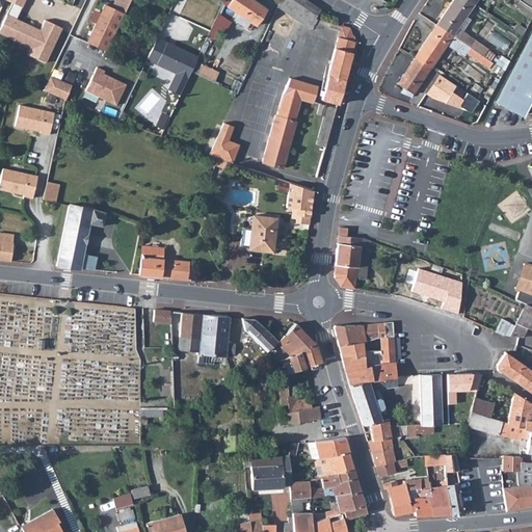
[(27,0),(6,0),(6,1),(14,4),(3,26),(17,32),(14,41),(33,49),(30,56),(47,64),(63,29),(46,21),(40,33),(33,30),(34,27),(18,20),(27,0)]
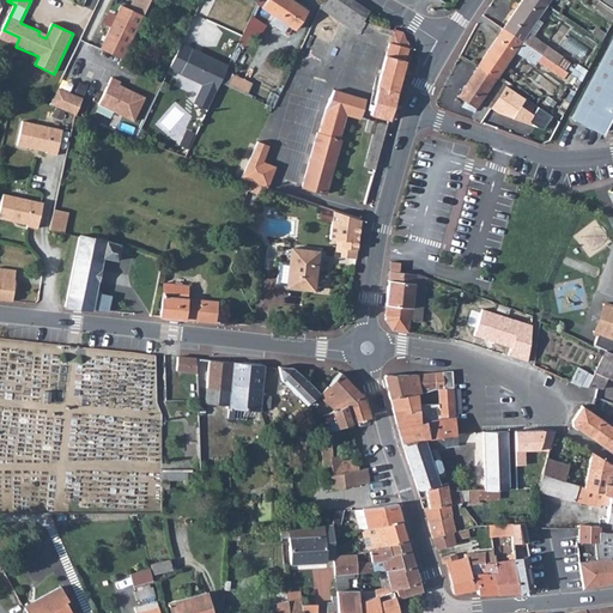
[(150,0),(133,0),(129,8),(143,16),(150,0)]
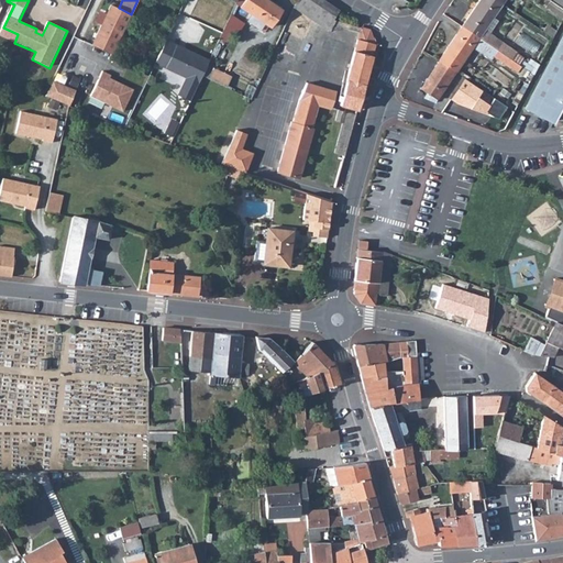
[(246,0),(242,9),(273,28),(283,11),(265,0),(246,0)]
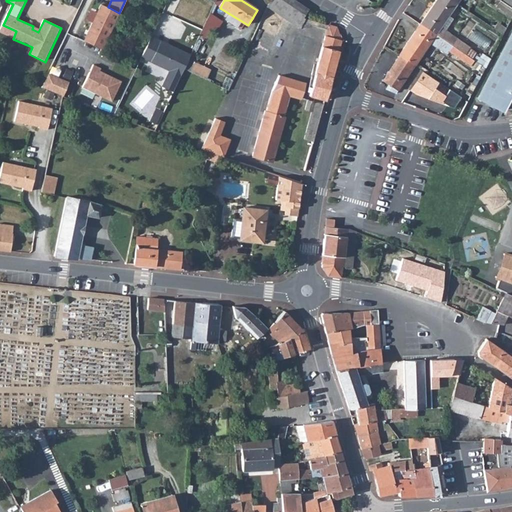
[(296,0),(271,0),(268,6),(300,29),(306,18),(304,17),(310,9),(296,0)]
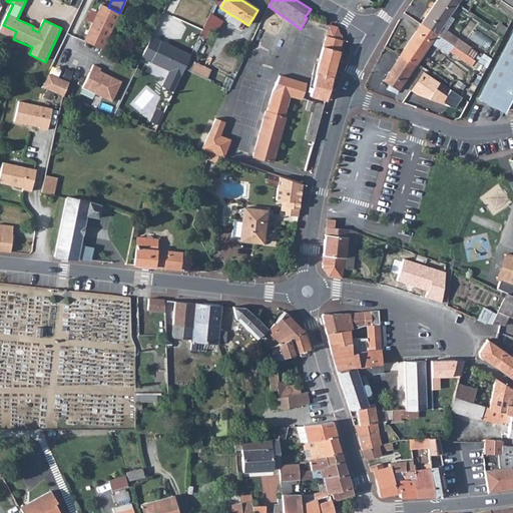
[(457,3),(452,0),(437,0),(422,25),(437,35),(466,54),(470,48),(447,32),(448,30),(442,26),(457,3)]
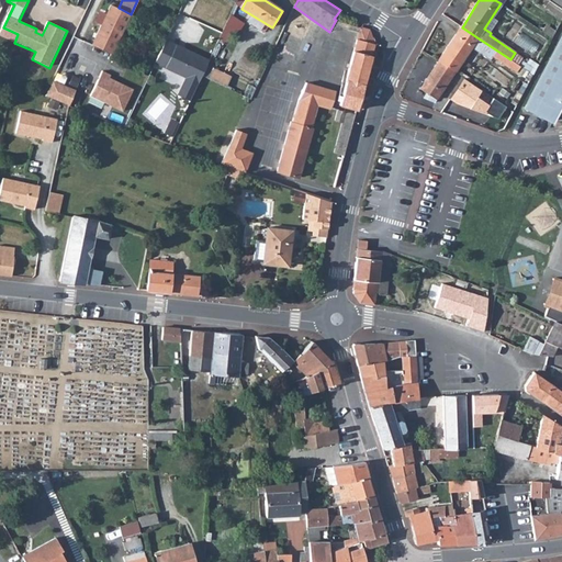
[(561,0),(547,0),(561,9),(561,0)]
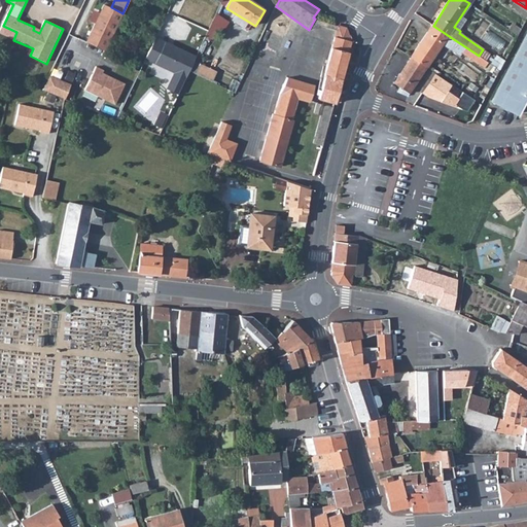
[(104,4),(88,41),(106,50),(123,13),(111,7),(104,4)]
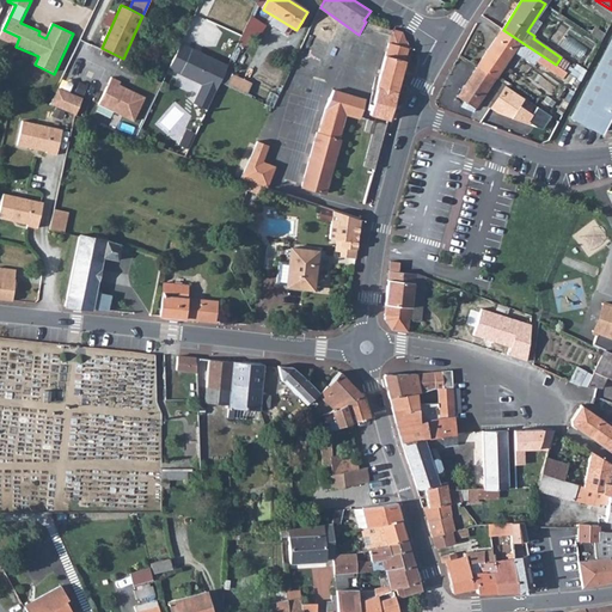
[(366,22),(359,35),(359,36),(371,30),(390,36),(369,114),(389,120),(409,48),(403,31),(366,22)]
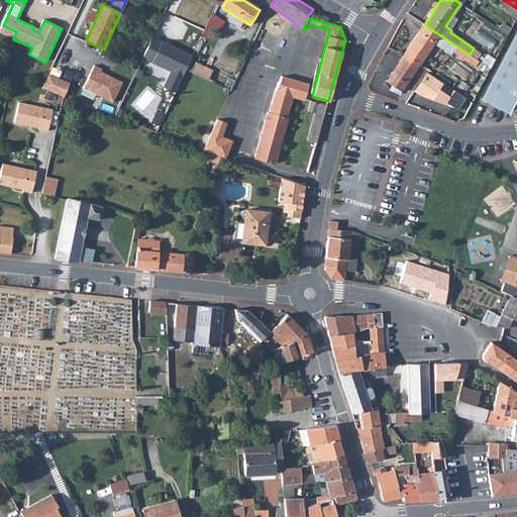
[(440,35),(425,25),(404,57),(419,67),(440,35)]
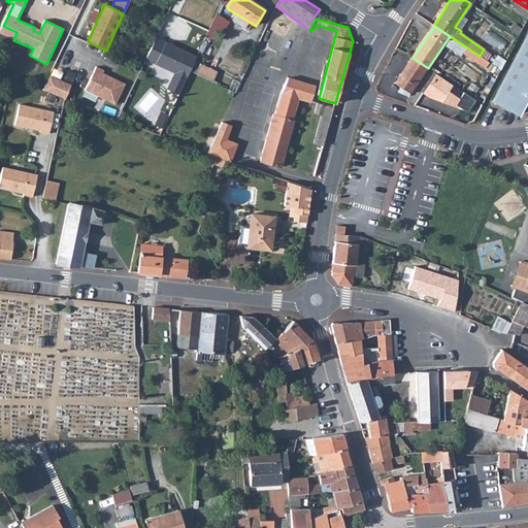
[(527,89),(527,33),(493,103),(515,114),(527,89)]
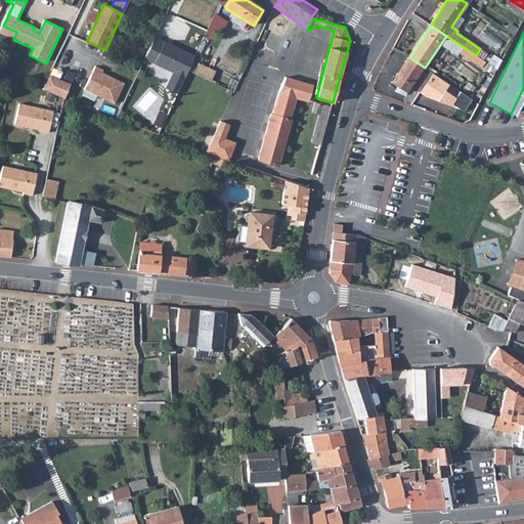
[(148,50),(145,56),(174,70),(167,88),(178,93),(195,55),(178,47),(171,48),(170,43),(165,41),(159,55),(148,50)]
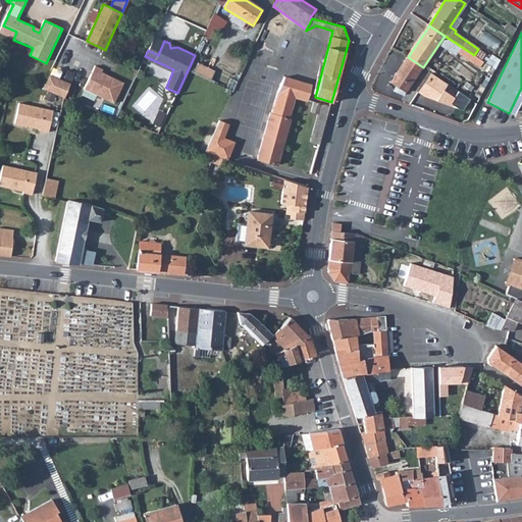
[(406,92),(423,67),(408,57),(390,83),(406,92)]
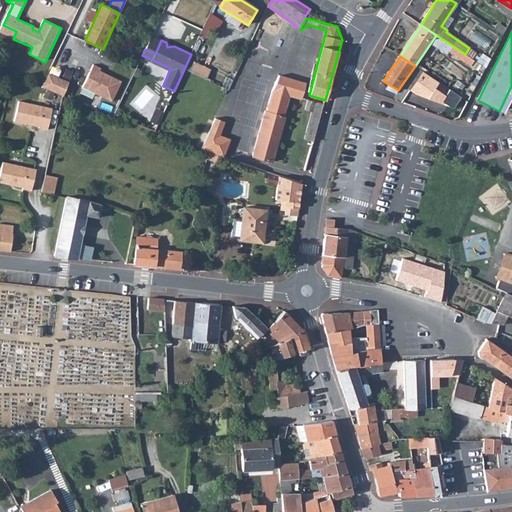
[(93,64),(82,87),(111,101),(121,81),(99,71),(101,68),(93,64)]
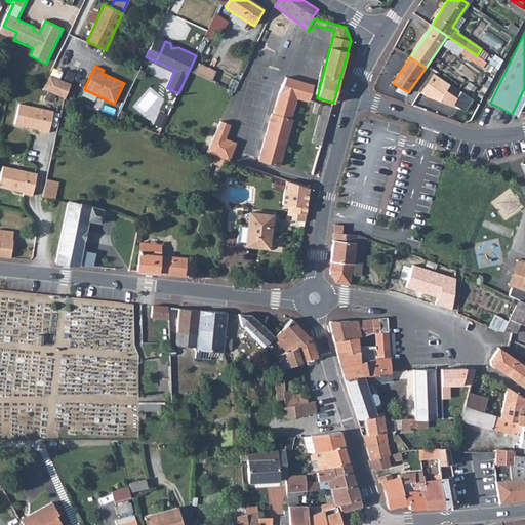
[(433,73),(419,93),(427,98),(453,107),(454,105),(466,111),(473,98),(460,91),(456,96),(446,90),(450,85),(433,73)]
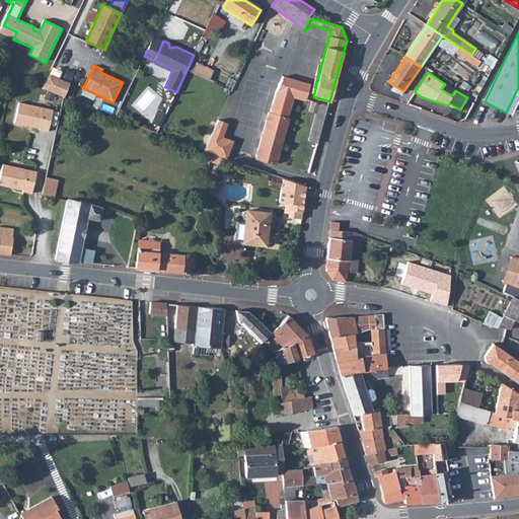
[(49,75),(42,89),(63,98),(69,84),(49,75)]
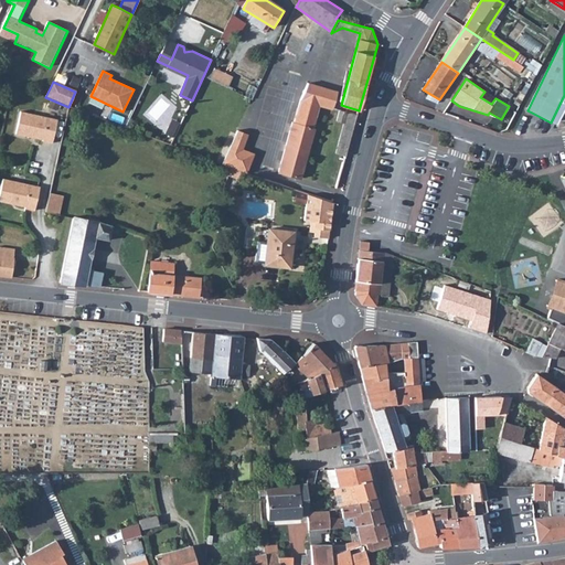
[(308,83),(299,103),(294,124),(279,172),(300,179),(315,130),(312,129),(319,105),(331,108),(337,92),(308,83)]
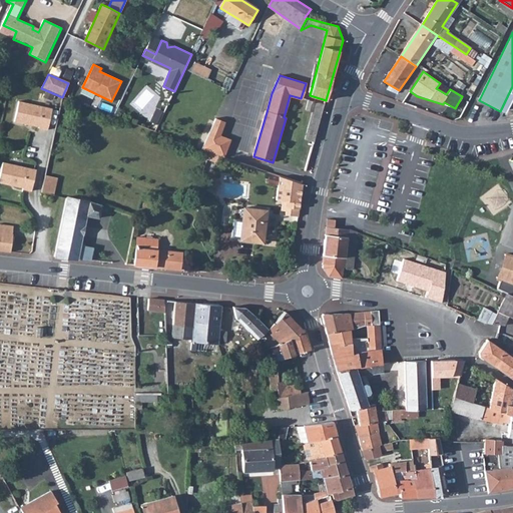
[(306,138),(315,141),(324,105),(309,101),(307,109),(313,112),(306,138)]
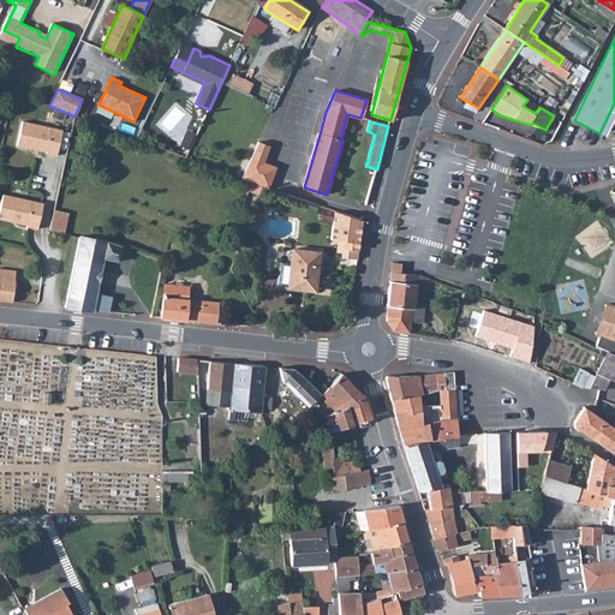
[(63,131),(22,123),(17,148),(46,153),(46,155),(57,157),(63,131)]
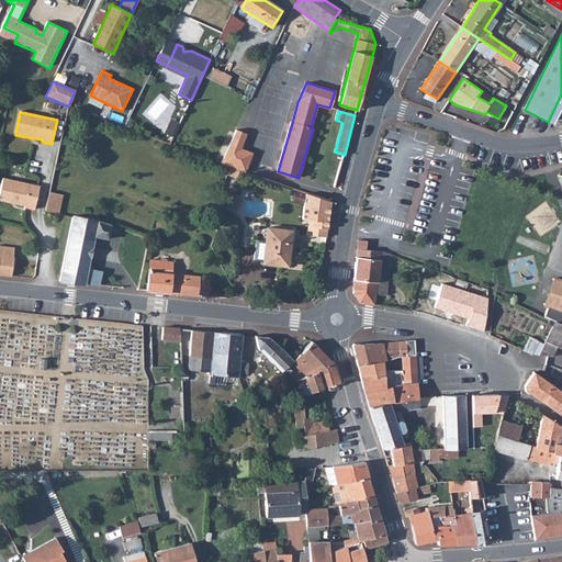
[(172,135),(178,121),(171,119),(166,132),(172,135)]
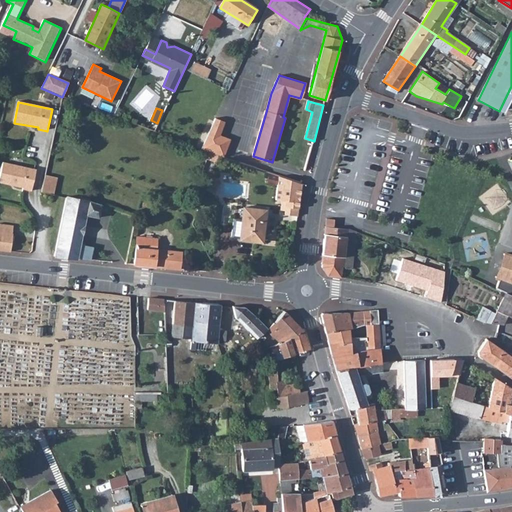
[(216,118),(202,149),(219,155),(223,157),(229,138),(219,134),(223,121),(216,118)]
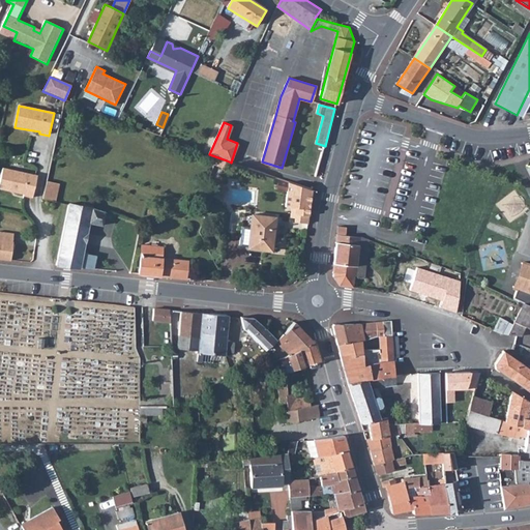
[(36,176),(2,169),(0,180),(0,189),(23,195),(23,196),(32,198),(36,176)]
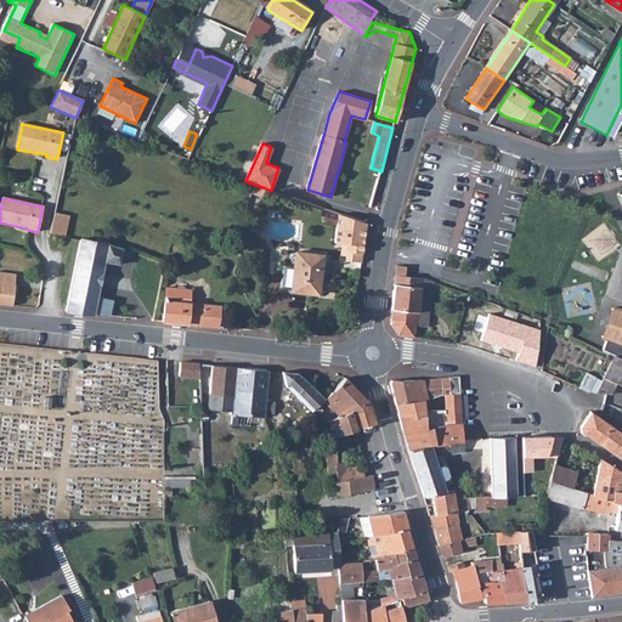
[(337,222),(339,210),(327,209),(326,220),(337,222)]
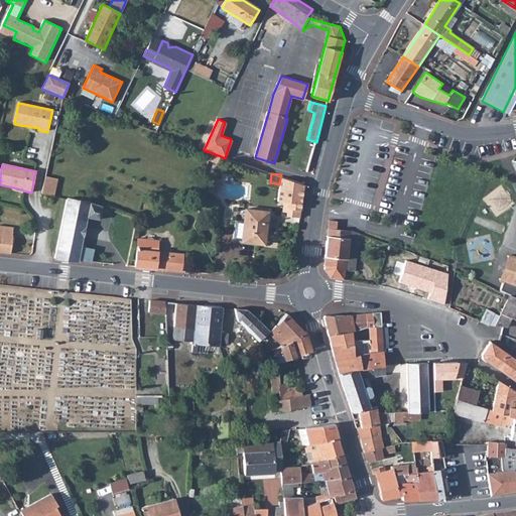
[(45,175),(43,192),(55,194),(57,176),(45,175)]
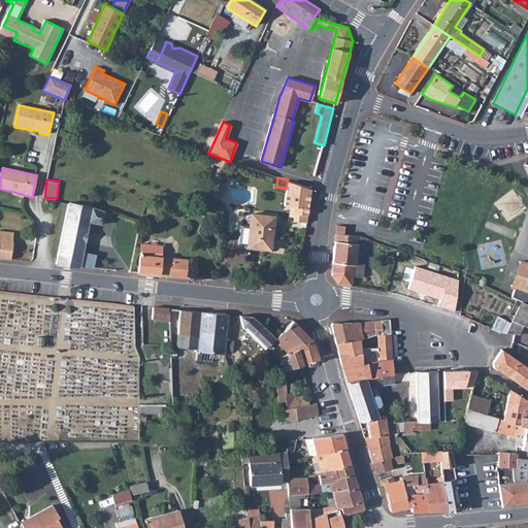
[(310,190),(288,182),(284,206),(293,208),(292,213),(306,216),(310,190)]
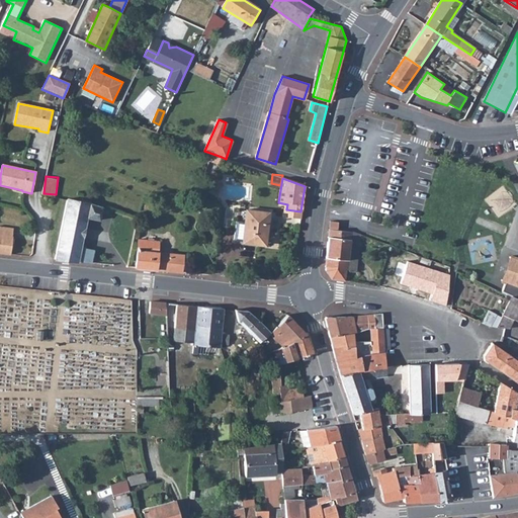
[(221,184),(211,181),(208,190),(218,194),(221,184)]
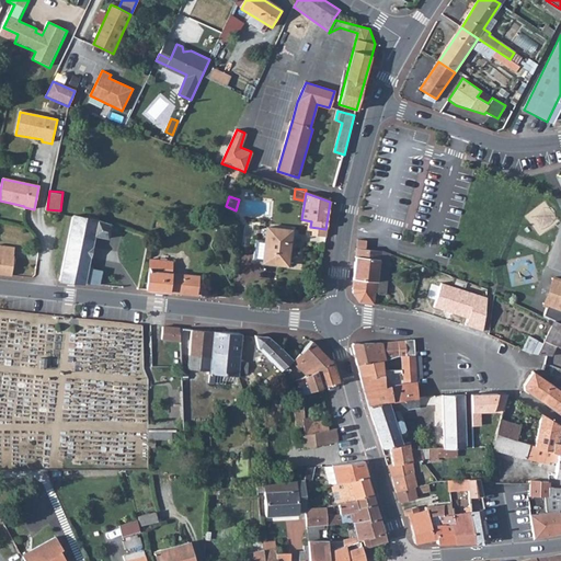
[(95,220),(72,215),(60,282),(98,286),(101,271),(89,268),(95,236),(109,239),(111,225),(95,220)]
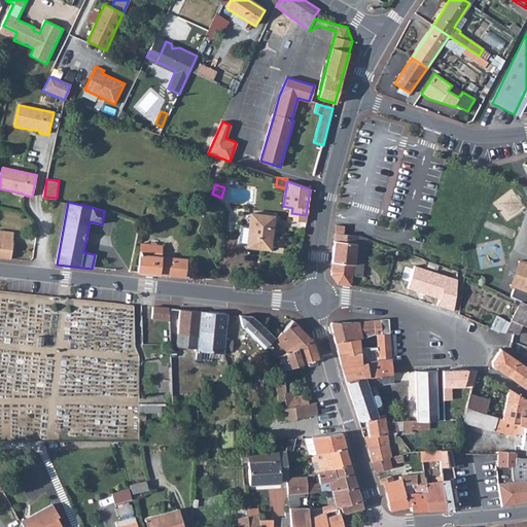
[(274,216),(250,213),(249,224),(245,224),(244,232),(248,233),(246,246),(270,249),(271,247),(277,247),(277,242),(271,241),(274,216)]
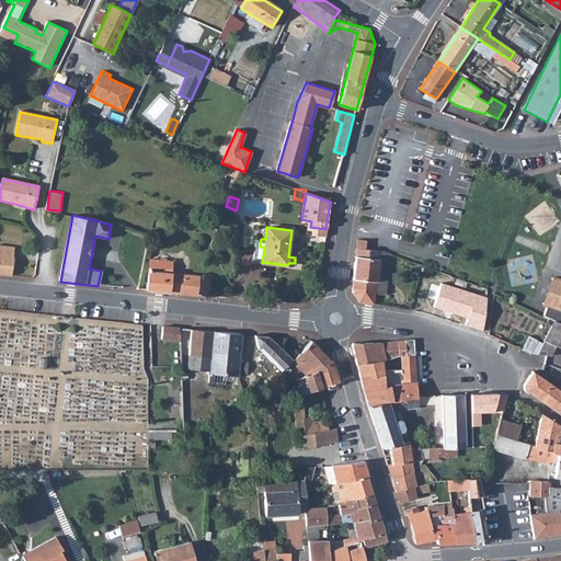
[(0,254),(13,256),(15,249),(0,245),(0,254)]
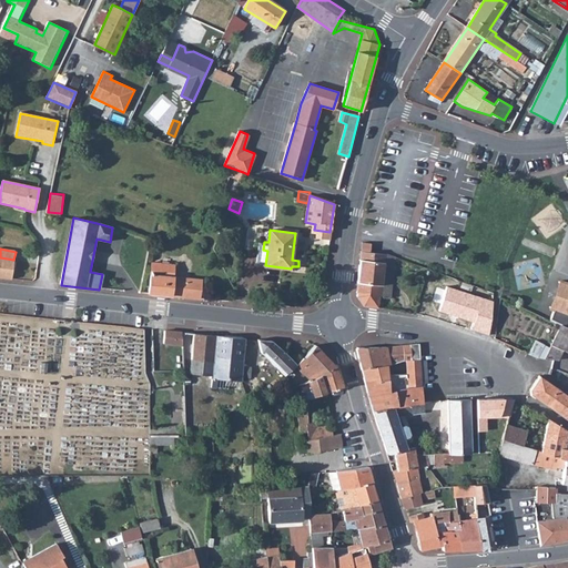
[(359,295),(357,298),(365,306),(381,307),(381,297),(385,255),(362,252),(358,295),(359,295)]
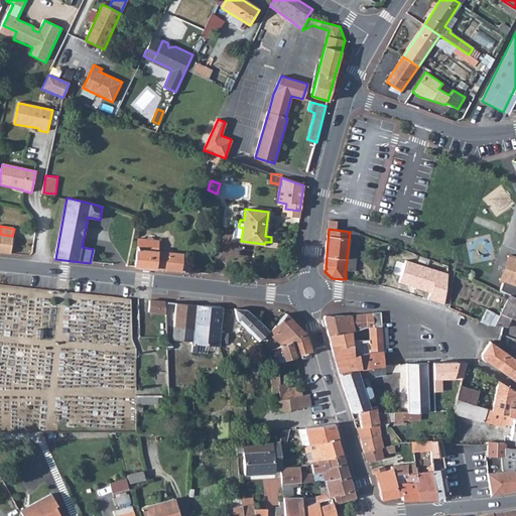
[(360,233),(350,232),(346,270),(357,271),(360,233)]
